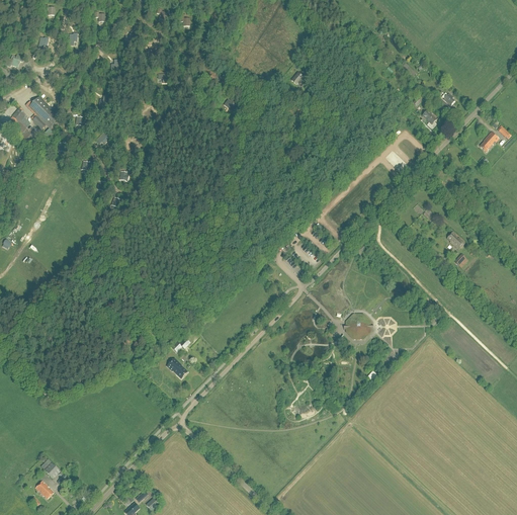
[(44,9),(47,9),(47,13),(54,13),(54,6),(48,6),(48,4),(44,4),(44,9)]
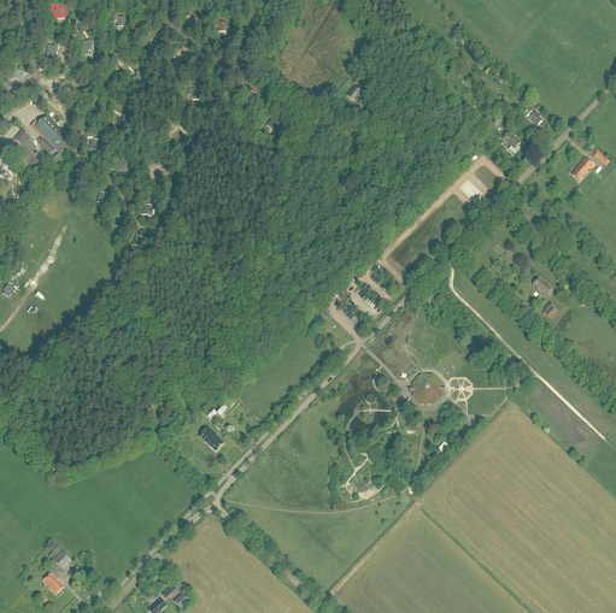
[(195,23),(199,13),(192,12),(192,10),(187,9),(186,13),(189,15),(188,21),(195,23)]
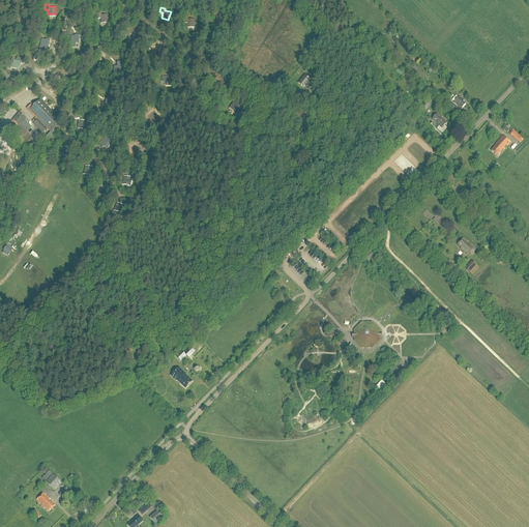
[(96,17),(99,16),(100,21),(107,21),(107,12),(100,12),(100,11),(96,11),(96,17)]
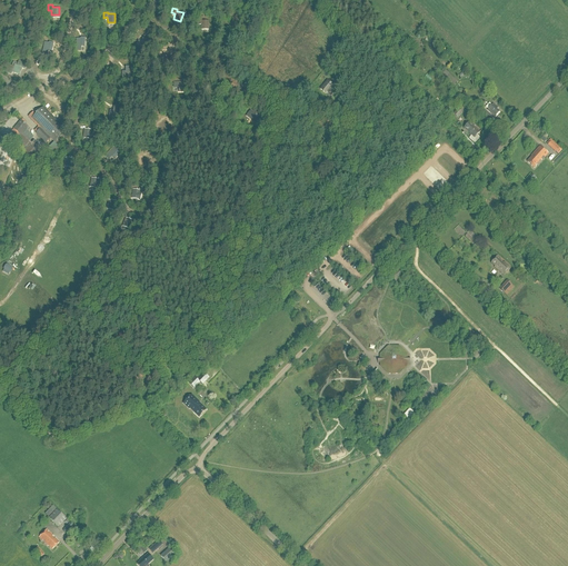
[(197,22),(200,22),(201,27),(208,27),(208,18),(201,18),(201,17),(197,17),(197,22)]
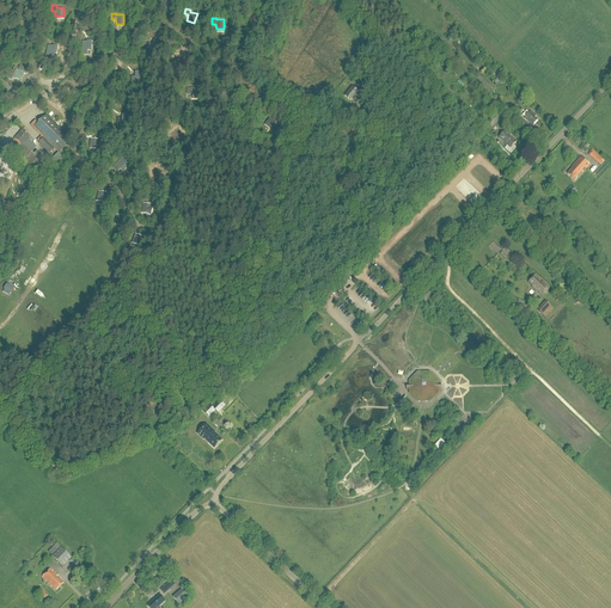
[(80,51),(85,51),(86,51),(86,45),(90,45),(91,37),(86,37),(86,38),(81,38),(80,51)]
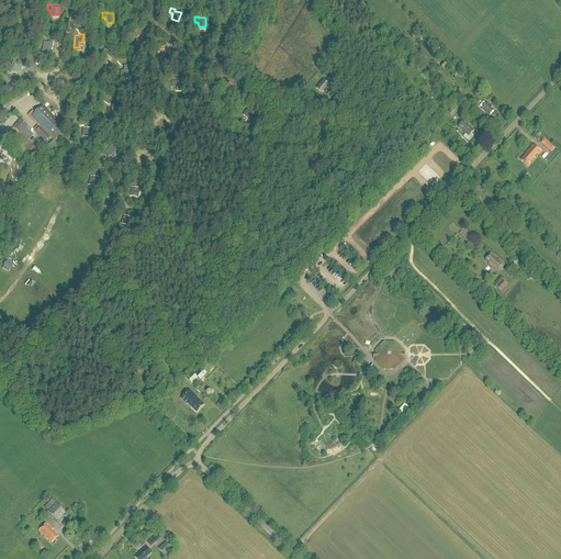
[(145,35),(141,34),(138,38),(135,37),(133,44),(136,46),(136,45),(141,46),(145,35)]
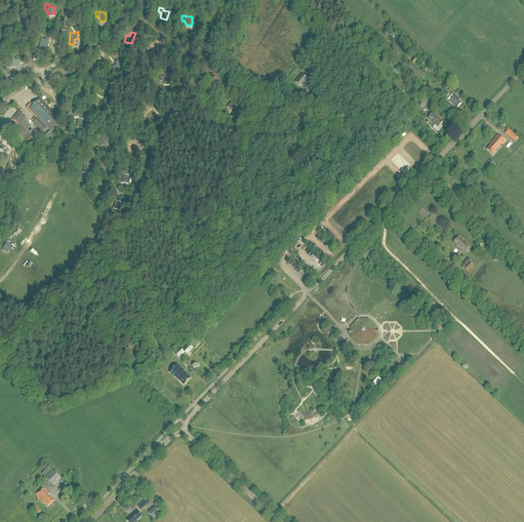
[(38,47),(41,48),(42,48),(43,43),(46,44),(48,37),(44,36),(44,37),(40,36),(38,47)]
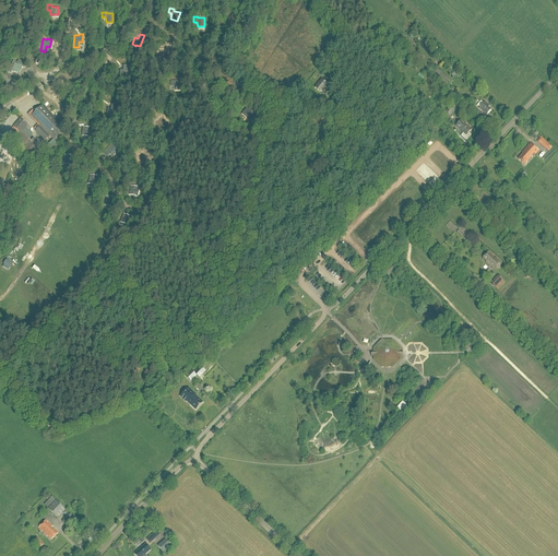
[(24,66),(26,60),(19,57),(18,60),(13,58),(11,63),(8,61),(4,69),(11,71),(12,69),(16,71),(16,70),(19,69),(20,70),(21,64),(24,66)]
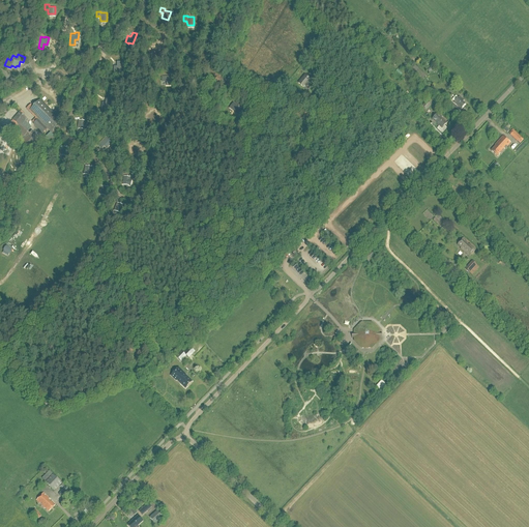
[(121,59),(117,59),(116,59),(116,64),(113,64),(113,71),(117,71),(117,70),(121,70),(121,59)]
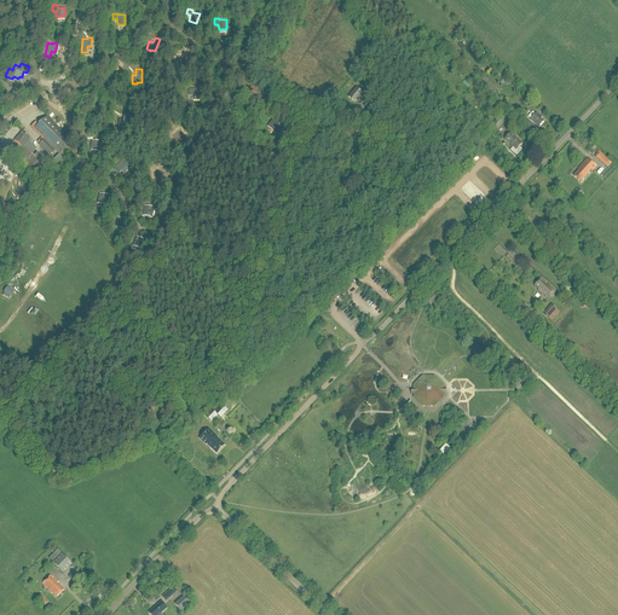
[(362,90),(356,85),(347,94),(353,99),(362,90)]
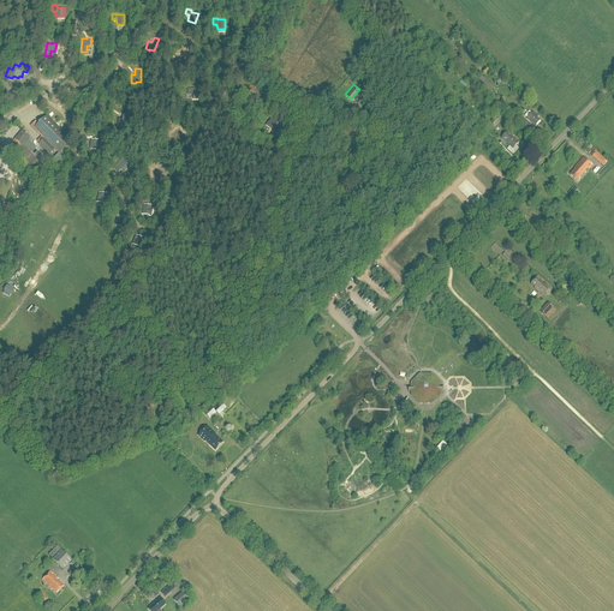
[(529,108),(524,113),(526,115),(525,115),(534,124),(538,118),(536,115),(537,113),(532,109),(531,111),(529,108)]
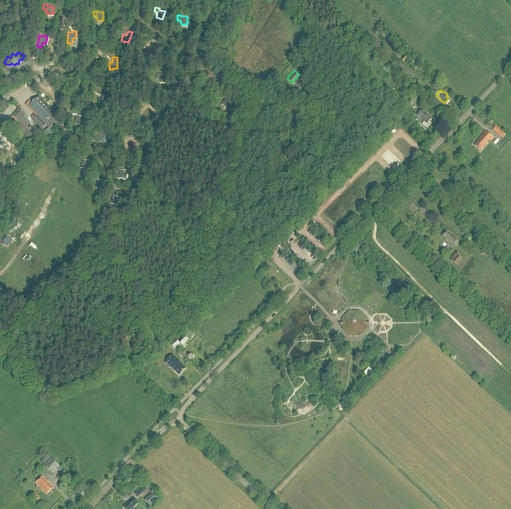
[(106,93),(102,93),(101,97),(98,97),(97,104),(101,104),(101,103),(105,103),(106,93)]
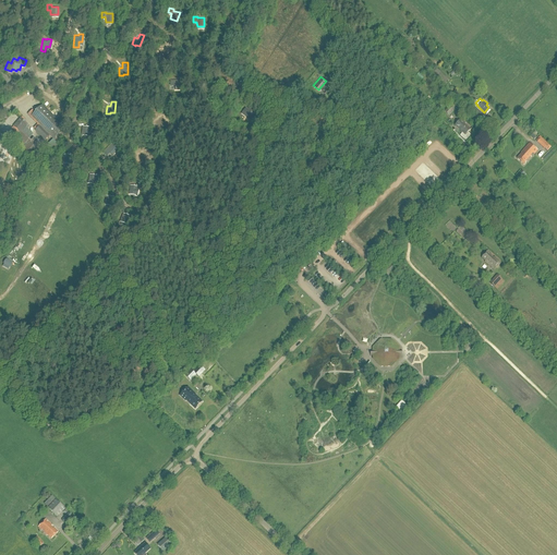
[(444,109),(448,113),(456,106),(450,101),(444,109)]
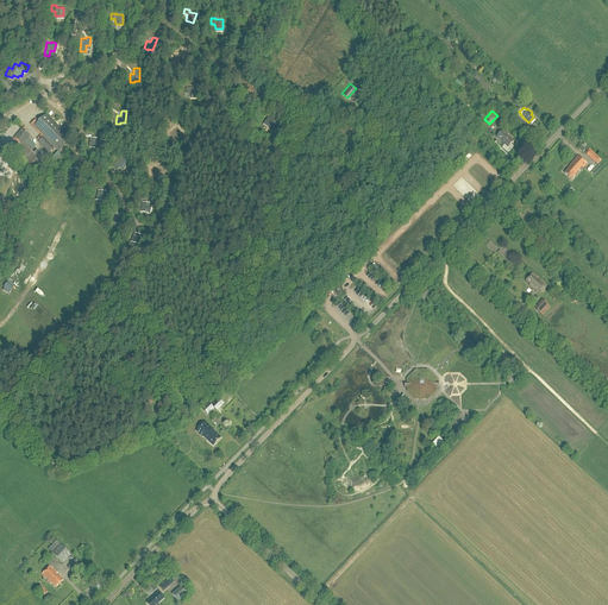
[(70,137),(63,130),(67,127),(62,123),(60,125),(46,112),(33,124),(41,132),(36,137),(38,139),(37,140),(48,150),(54,145),(58,149),(70,137)]
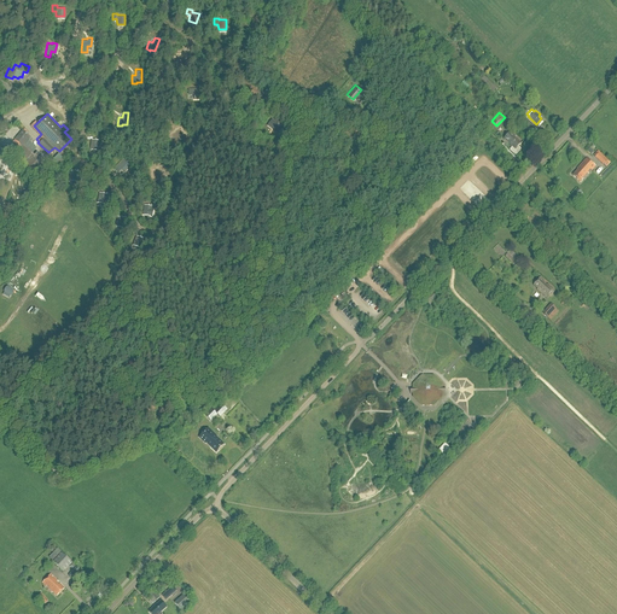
[(523,120),(533,128),(535,124),(527,116),(523,120)]
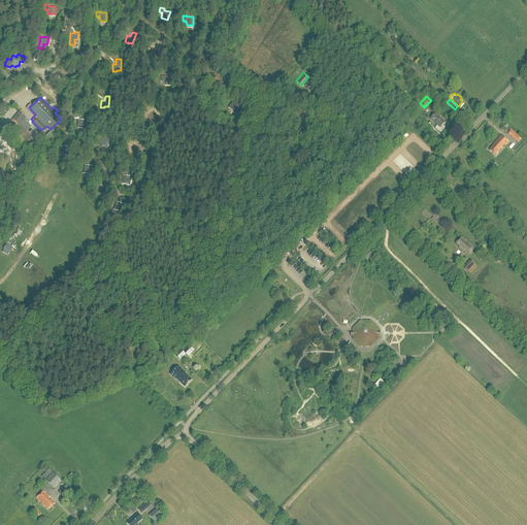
[(228,105),(237,112),(241,107),(231,100),(228,105)]
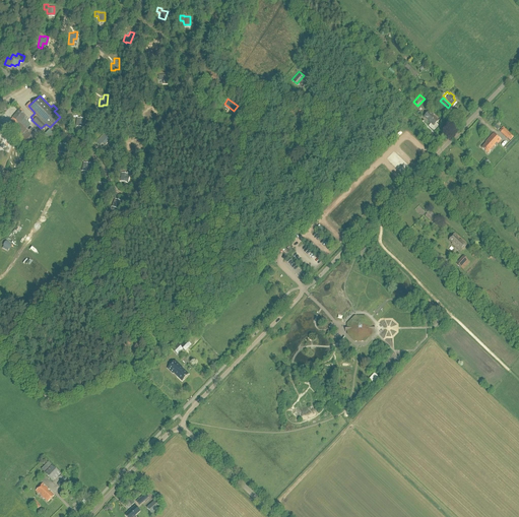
[(33,139),(35,137),(28,133),(30,131),(20,123),(24,119),(23,118),(26,115),(18,108),(10,117),(14,121),(15,124),(13,127),(23,136),(20,138),(26,143),(30,138),(33,139)]
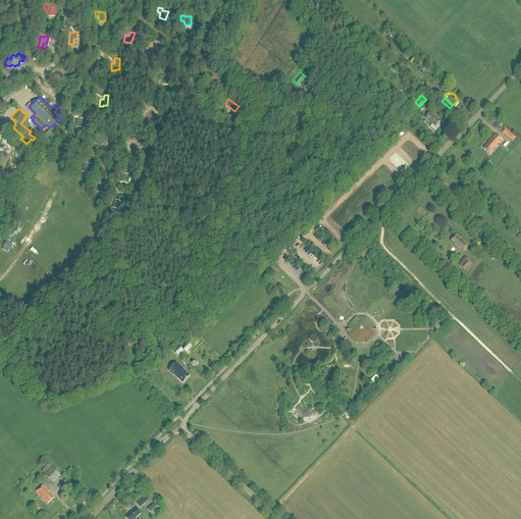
[(424,115),(434,124),(439,119),(433,113),(434,112),(430,108),(424,115)]
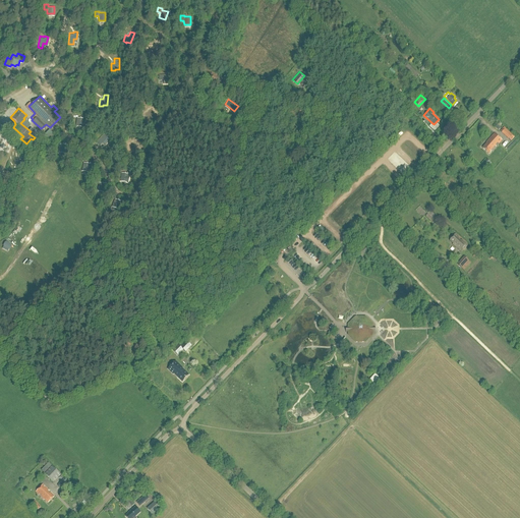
[(415,117),(425,126),(427,124),(417,115),(415,117)]
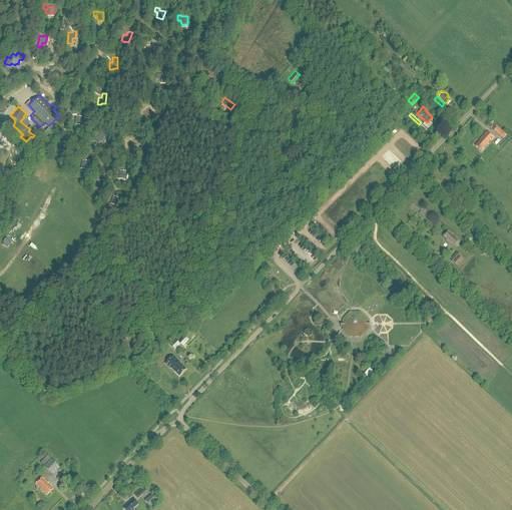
[(75,114),(74,122),(81,123),(82,123),(83,116),(81,116),(81,115),(75,114)]
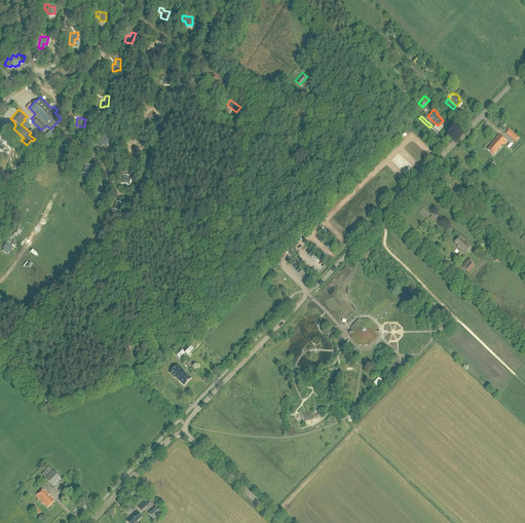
[(42,141),(47,145),(53,134),(51,132),(42,141)]
